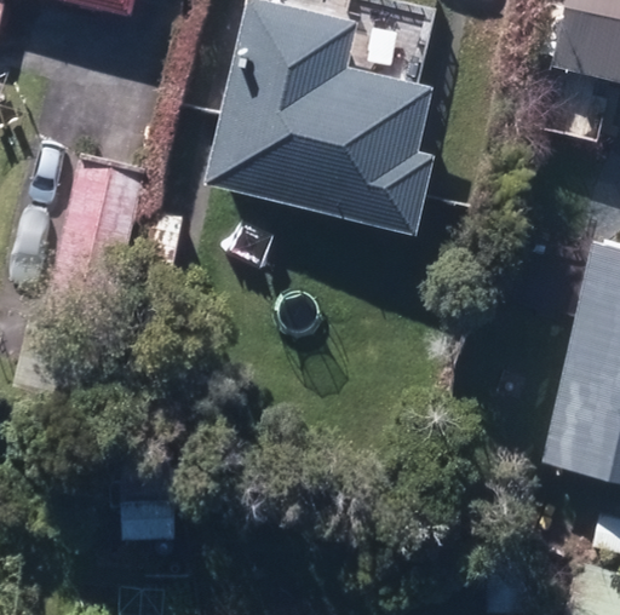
[(62,0),(130,16),(133,0),(62,0)]
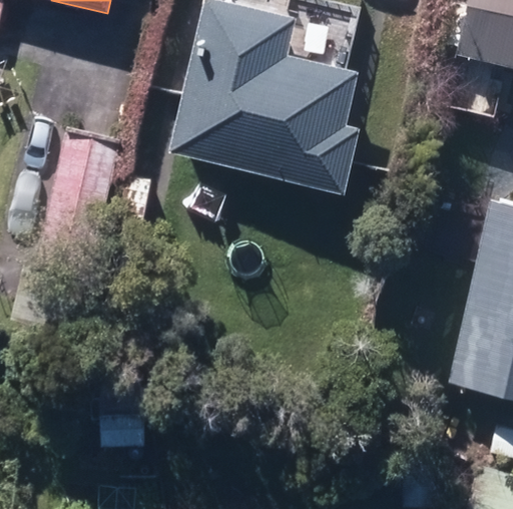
[(169,153),(344,194),(361,128),(346,125),(358,72),(287,56),(296,21),(214,0),(206,0),(169,153)]
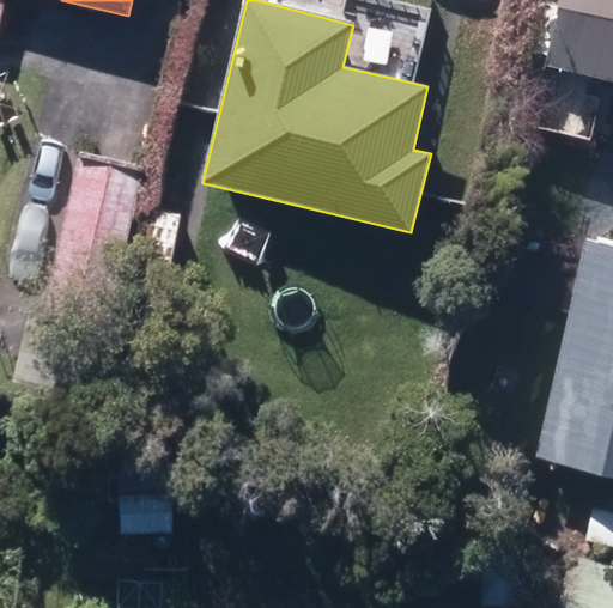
[(558,0),(544,67),(612,81),(612,0),(558,0)]
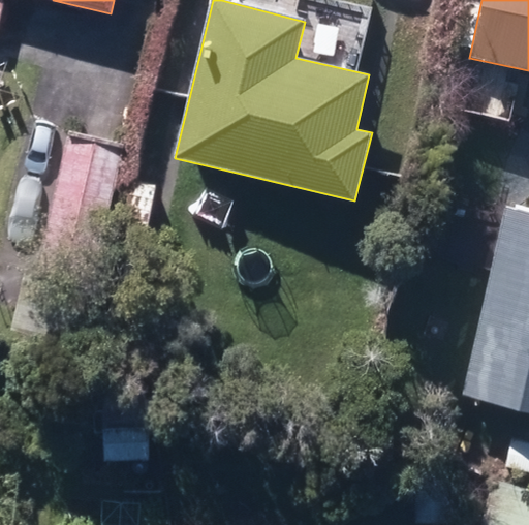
[(12,330),(76,344),(124,147),(69,133),(35,275),(25,272),(12,330)]
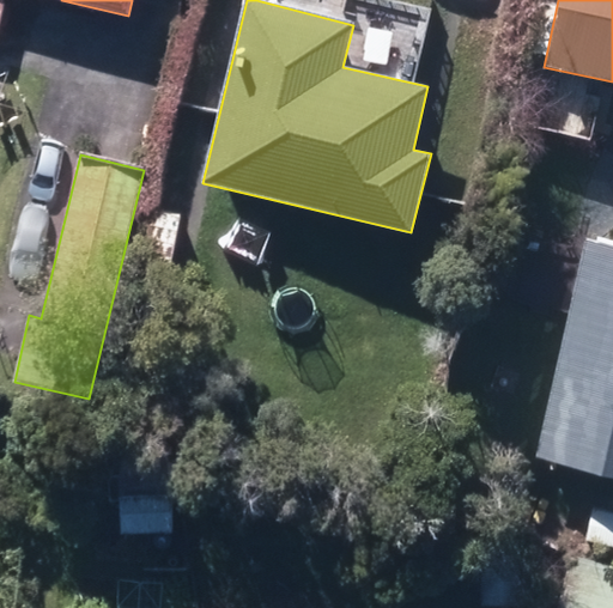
[(535,458),(612,475),(612,243),(586,237),(535,458)]
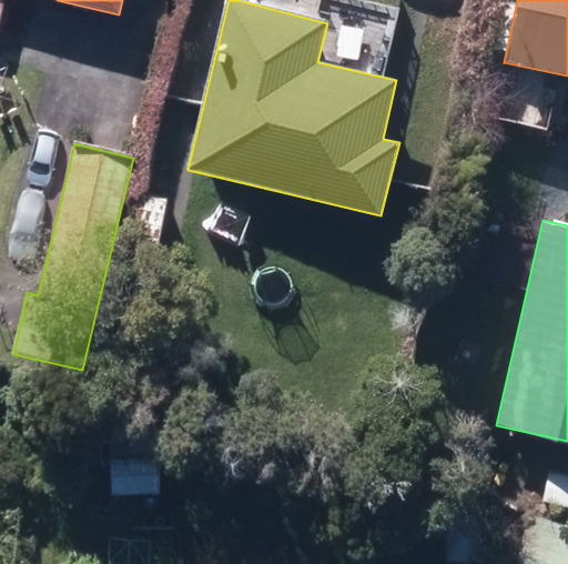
[(111,457),(112,495),(161,496),(162,457),(111,457)]
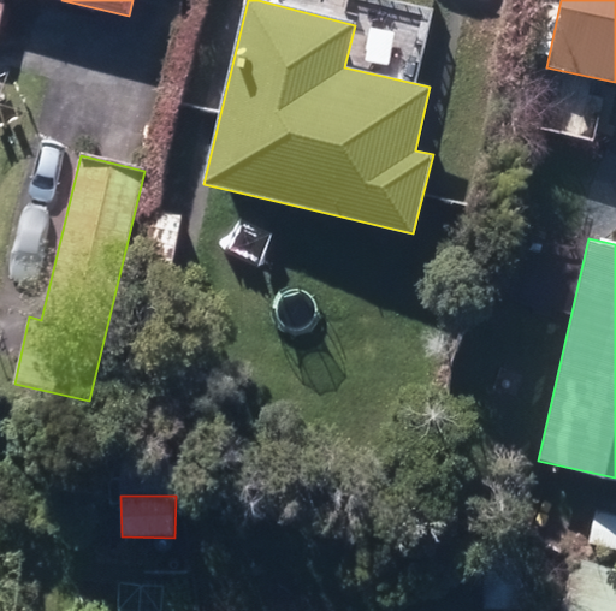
[(586,545),(615,551),(615,514),(594,509),(586,545)]
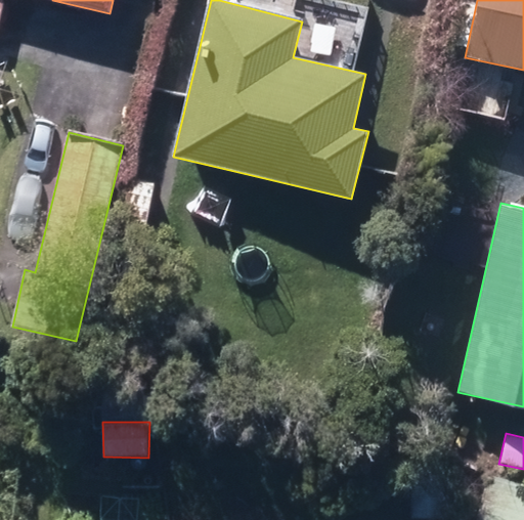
[(477,519),(523,519),(523,486),(486,478),(477,519)]
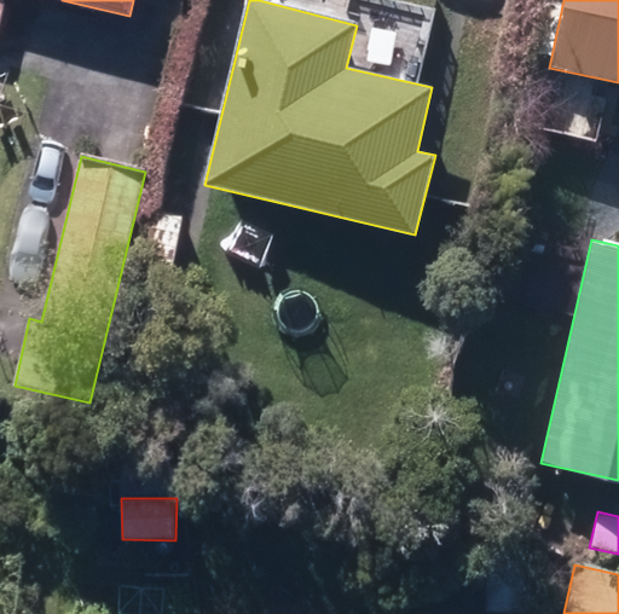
[(486,613),(522,613),(525,575),(487,574),(486,613)]
